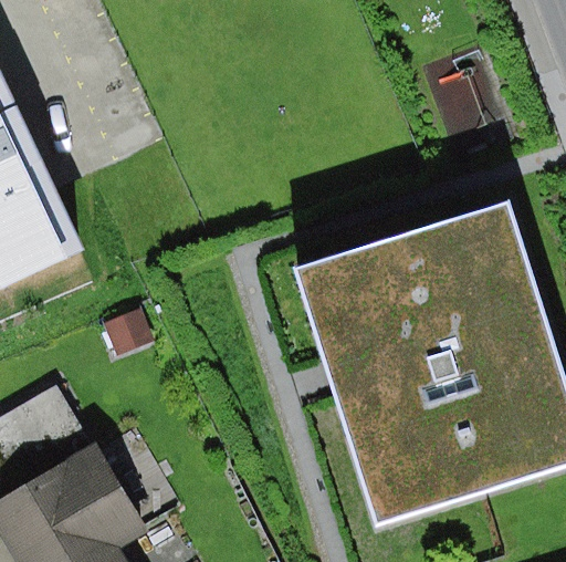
[(0,291),(85,252),(0,69),(0,291)]
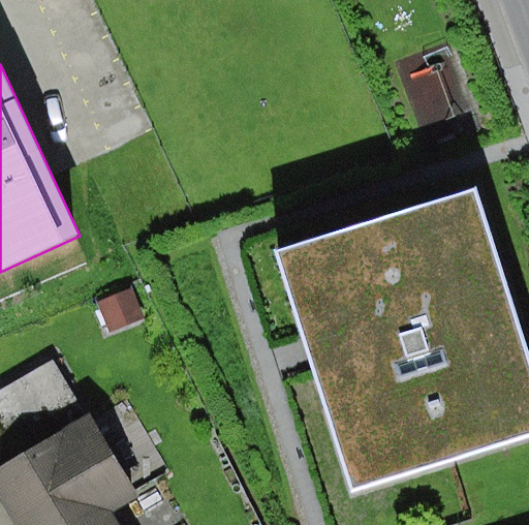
[(528,368),(472,188),(276,249),(308,350),(314,370),(351,489),(528,432),(528,368)]
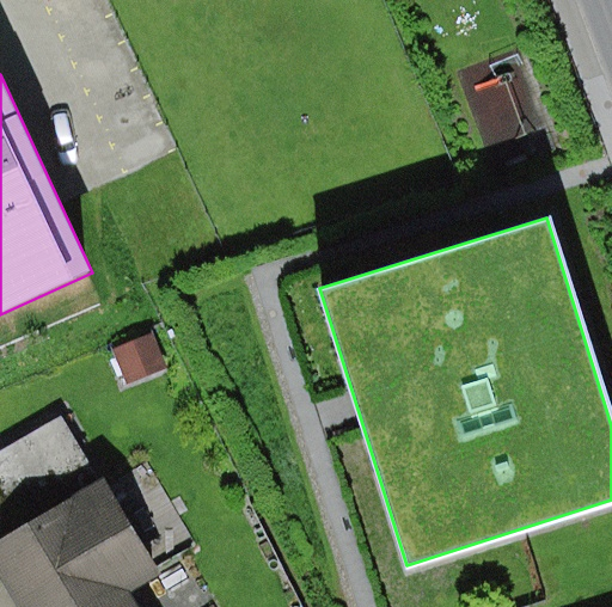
[(153,329),(112,344),(127,379),(166,363),(153,329)]
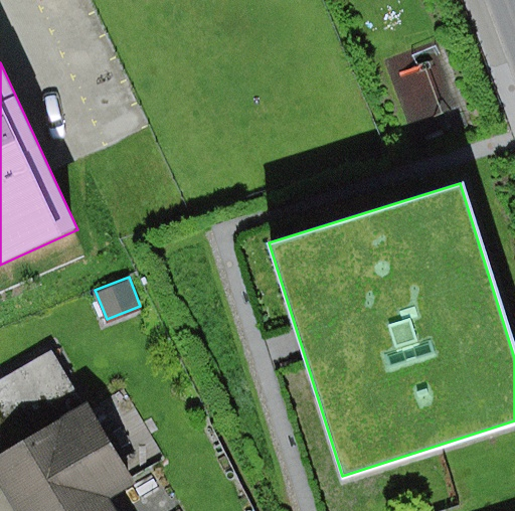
[(0,377),(0,447),(1,449),(83,396),(52,345),(0,377)]
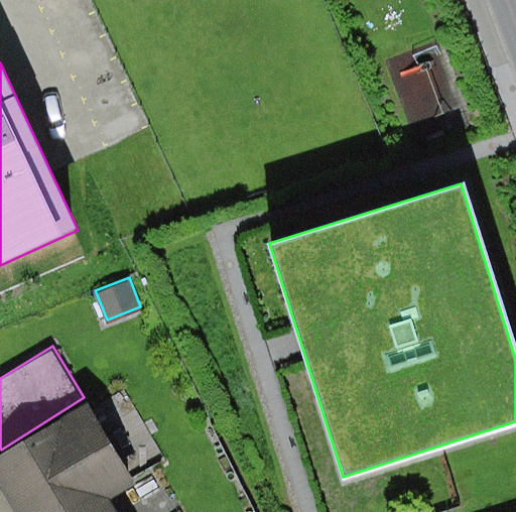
[(0,450),(0,492),(12,511),(114,511),(104,496),(135,477),(84,397),(1,450),(0,450)]
